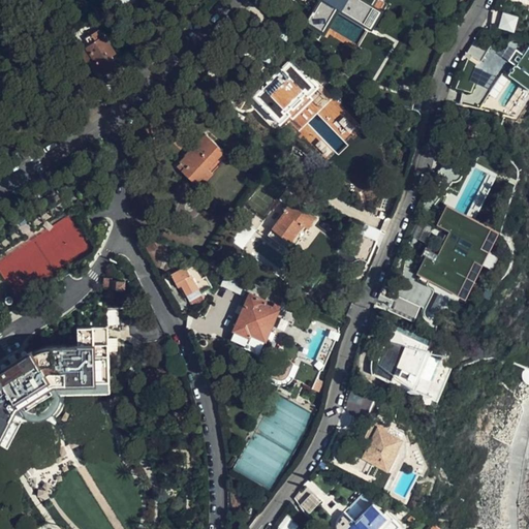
[(310,0),(313,1),(298,28),(317,40),(334,13),(366,32),(378,10),(383,1),(381,0),(310,0)]
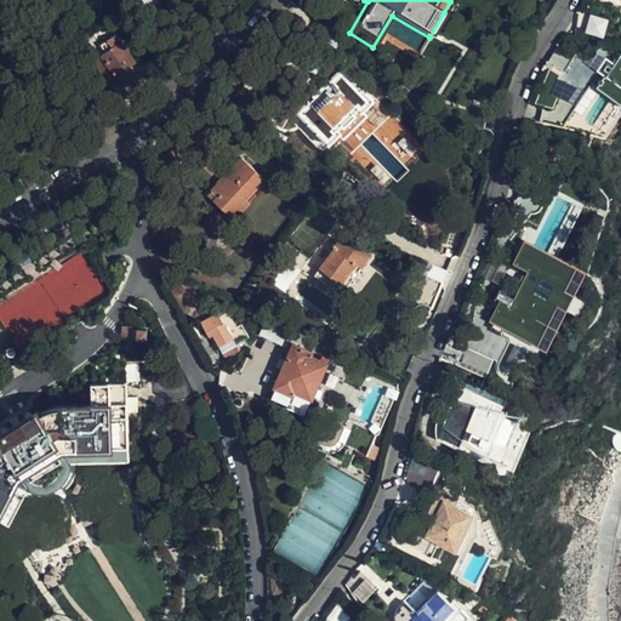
[(429,38),(437,43),(453,16),(444,12),(429,38)]
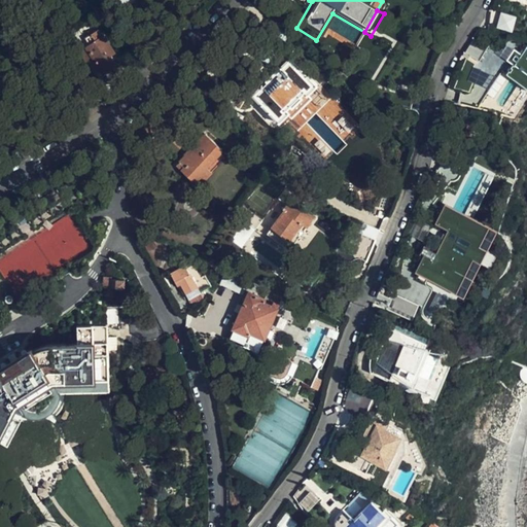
[(500,11),(498,28),(514,30),(516,13),(500,11)]
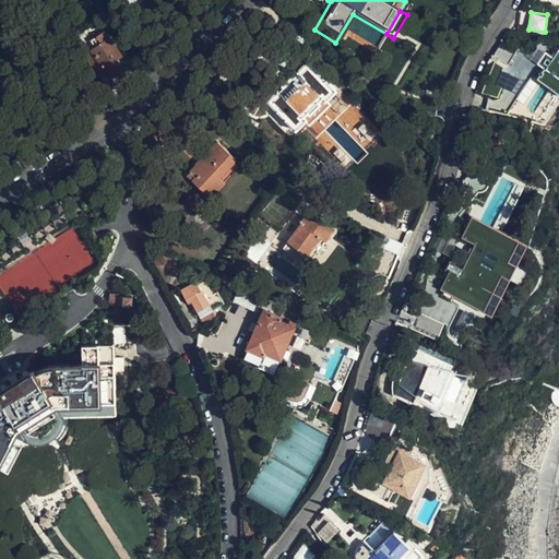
[(84,56),(92,69),(100,63),(108,75),(113,72),(116,73),(120,72),(122,66),(117,59),(120,57),(103,33),(91,40),(95,48),(84,56)]
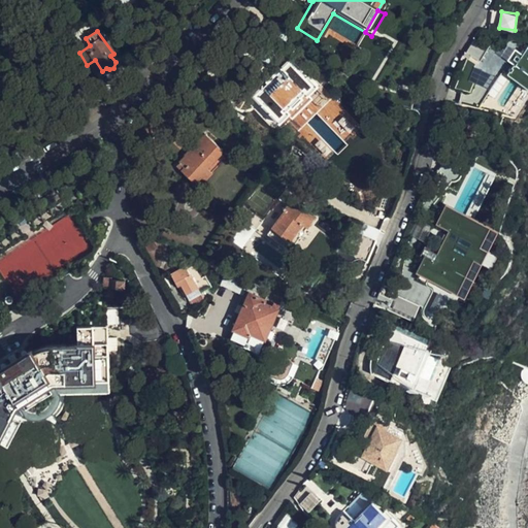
[(527,48),(520,61),(519,60),(510,71),(527,84),(527,48)]
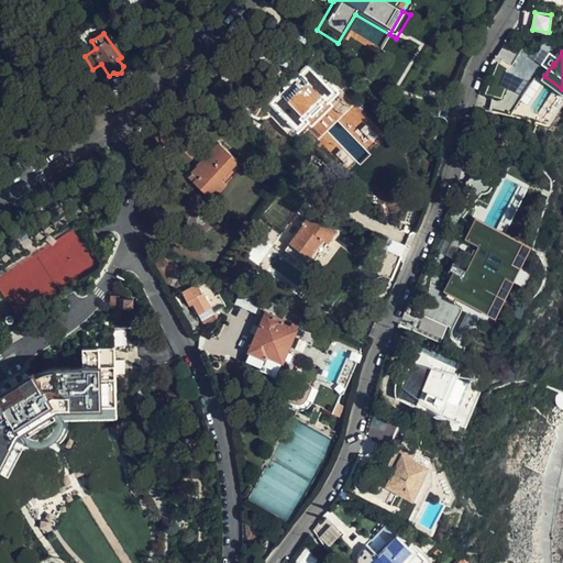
[(486,95),(499,98),(505,86),(500,85),(507,69),(497,65),(486,95)]
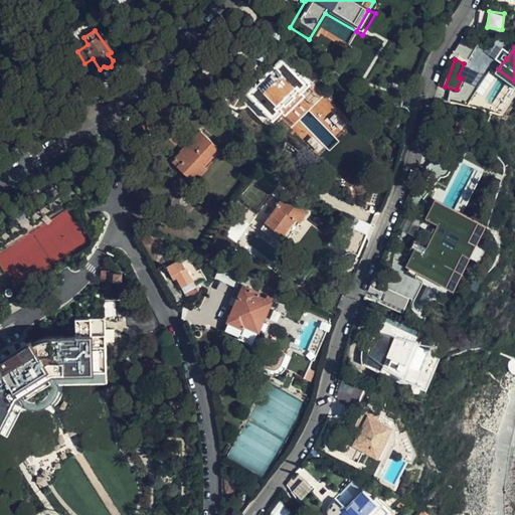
[(323,155),(338,142),(310,111),(295,124),(323,155)]
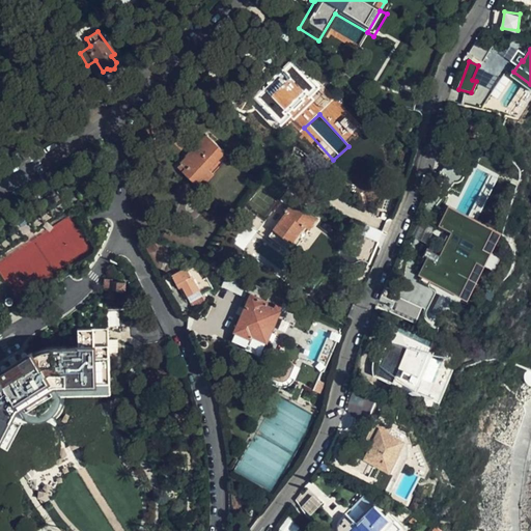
[(188,168),(185,171),(198,184),(205,176),(210,179),(216,172),(212,168),(227,151),(207,135),(183,163),(188,168)]
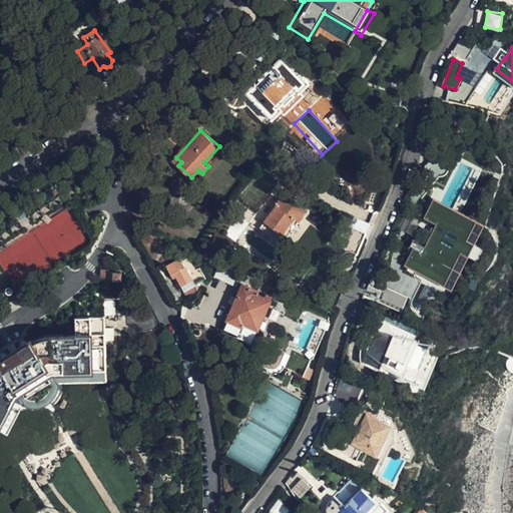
[(207,165),(222,148),(219,146),(204,162),(207,165)]
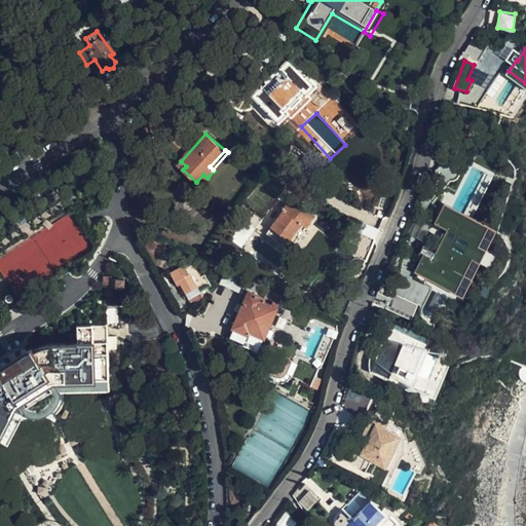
[(57,192),(54,188),(35,200),(38,204),(57,192)]
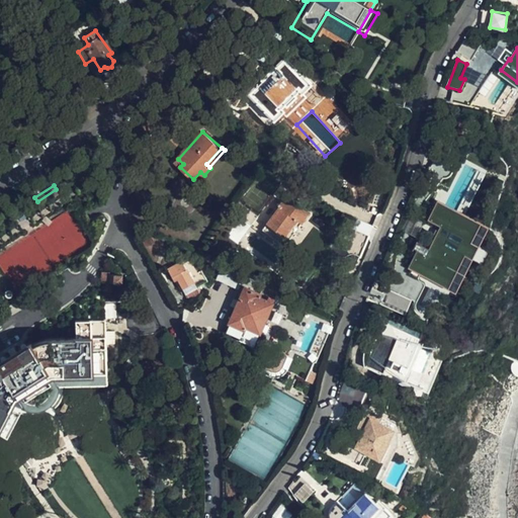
[(312,210),(288,194),(269,223),(278,230),(273,236),(281,243),(286,236),(292,239),(297,232),(301,231),(303,228),(304,224),(312,210)]
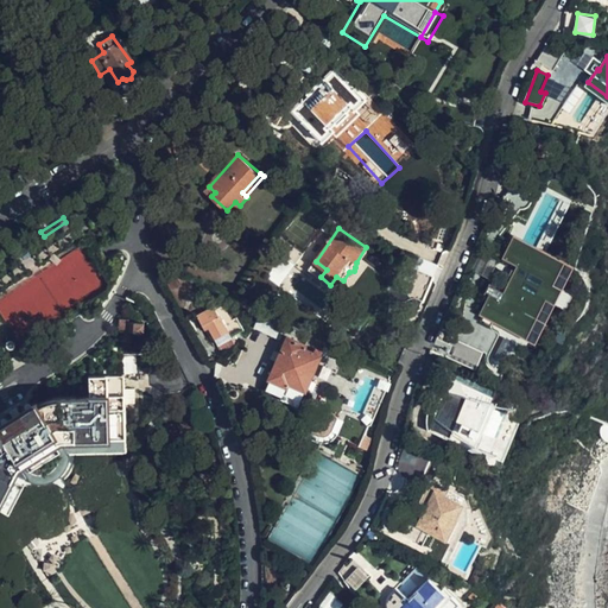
[(493,291),(481,312),(527,337),(529,335),(540,314),(548,301),(557,305),(565,290),(575,273),(531,249),(536,241),(520,233),(508,254),(523,263),(520,266),(524,268),(517,282),(513,279),(502,297),(493,291)]
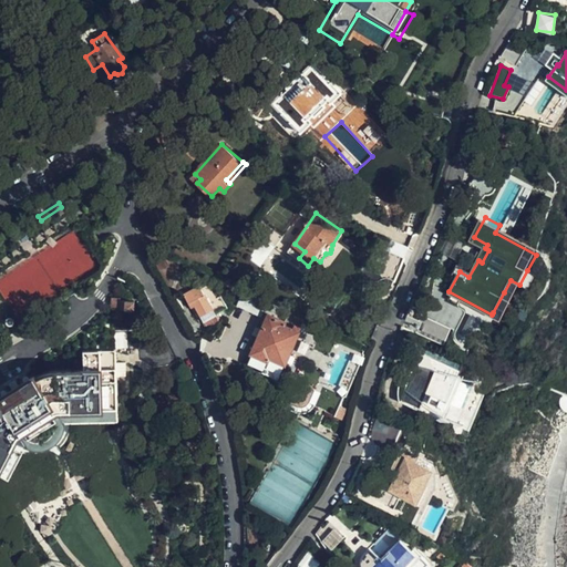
[(277,245),(282,237),(272,229),(266,236),(277,245)]
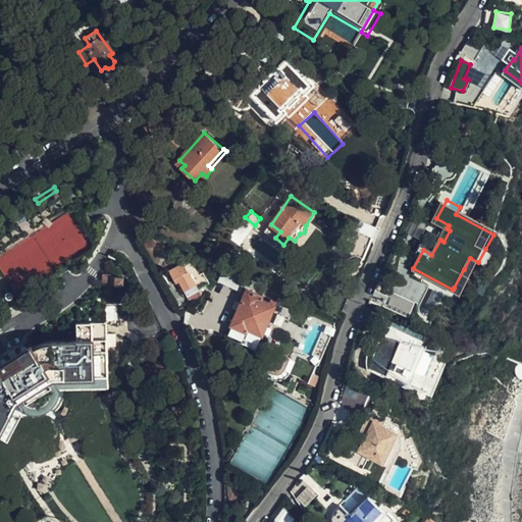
[(358,226),(373,233),(377,226),(360,219),(357,225),(358,226)]
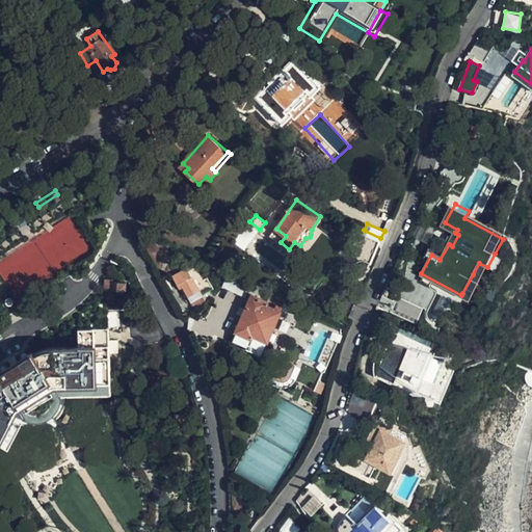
[(377,246),(380,238),(365,231),(365,232),(356,248),(367,254),(371,244),(377,246)]
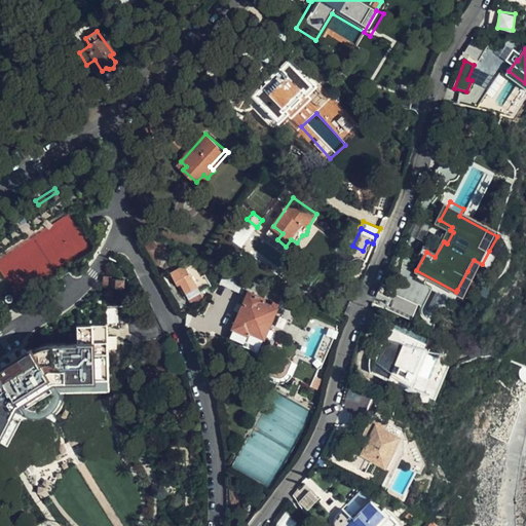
[(498,256),(489,251),(482,264),(491,269),(498,256)]
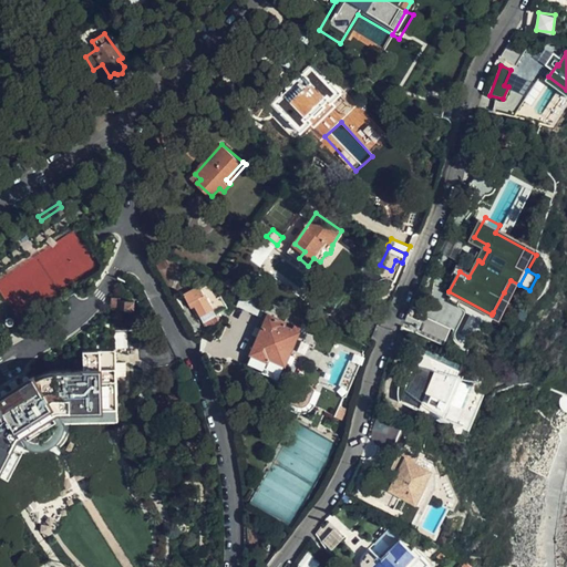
[(219,319),(200,284),(185,291),(189,301),(194,299),(196,305),(197,305),(208,323),(219,319)]
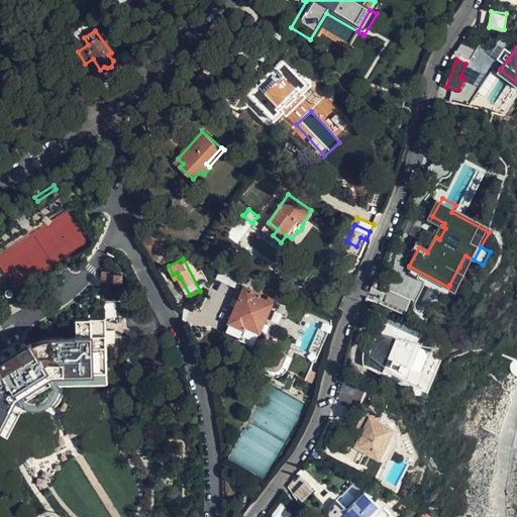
[(223,266),(216,276),(236,289),(243,279),(223,266)]
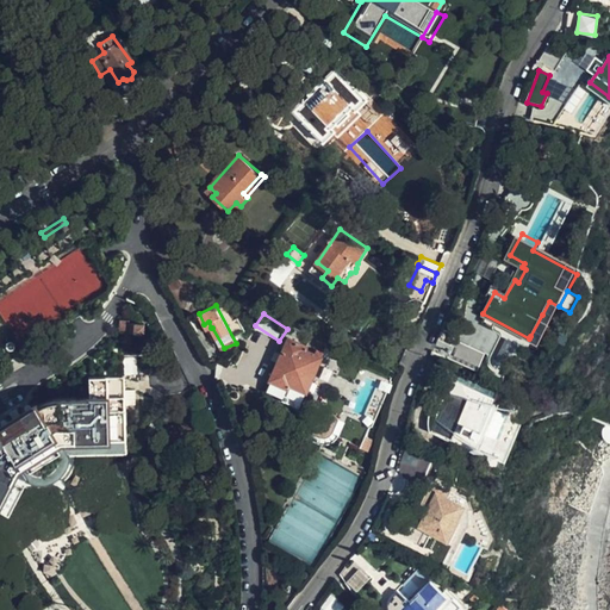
[(551,319),(542,315),(530,336),(539,341),(551,319)]
